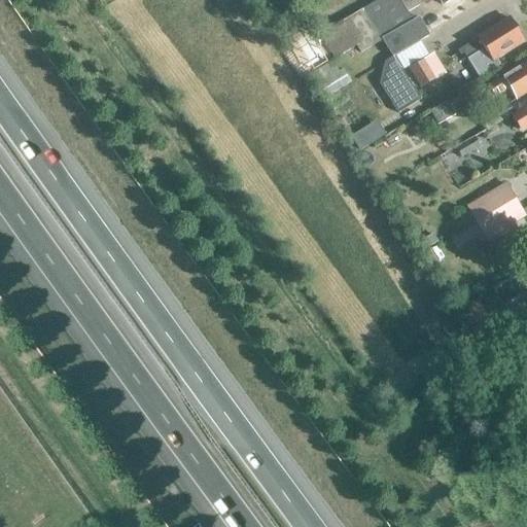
[(379,0),(318,38),(331,60),(356,45),(359,50),(382,37),(394,57),(429,36),(418,16),(413,20),(408,11),(424,1),(426,4),(431,0),(437,0),(441,5),(448,0),(379,0)]
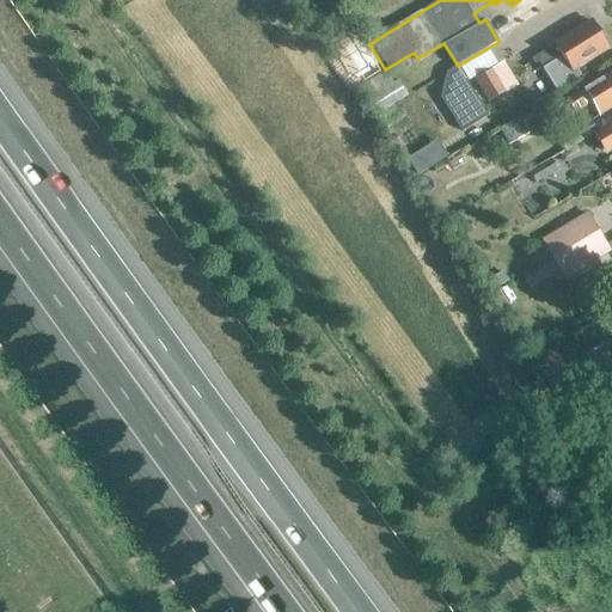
[(607,48),(591,22),(531,59),(534,65),(539,62),(557,90),(581,75),(576,68),(607,48)]
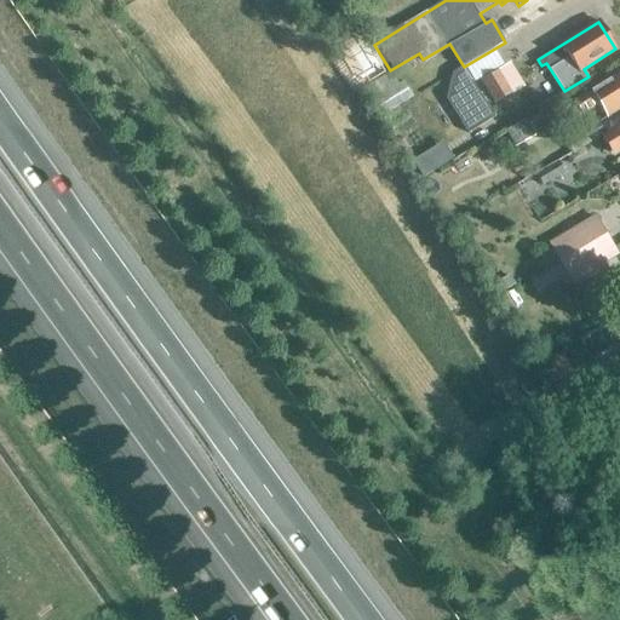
[(498,104),(512,95),(493,64),(483,70),(487,74),(481,78),(498,104)]
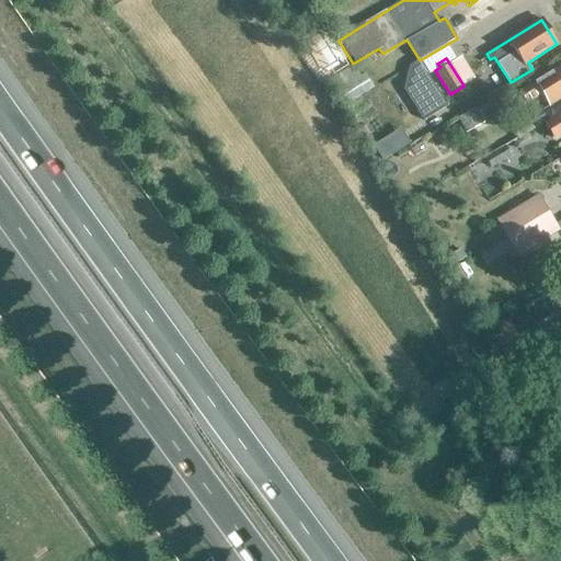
[(448,106),(420,60),(410,66),(404,86),(425,121),(448,106)]
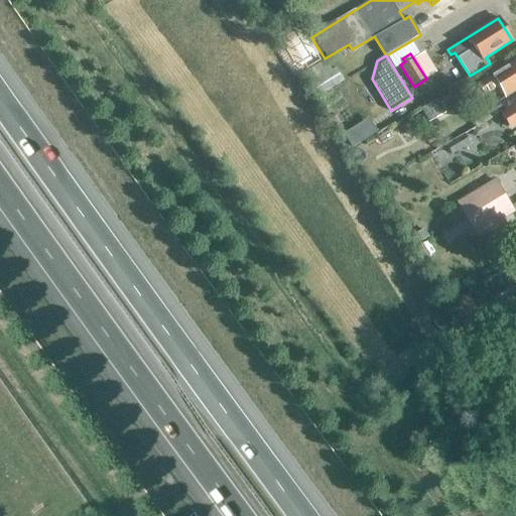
[(343,81),(335,68),(331,71),(325,59),(302,73),(316,96),(343,81)]
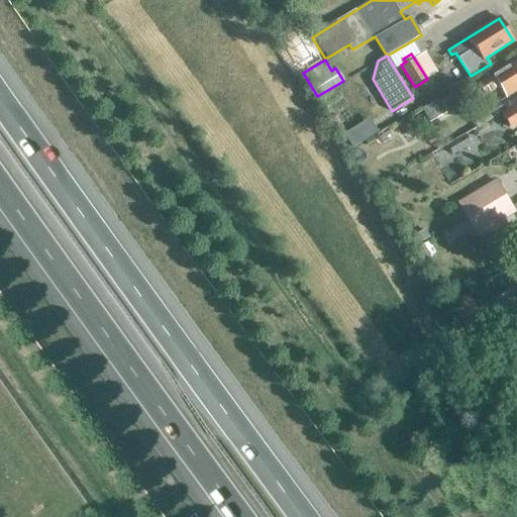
[(516,60),(479,84),(486,95),(500,86),(507,97),(516,90),(516,60)]
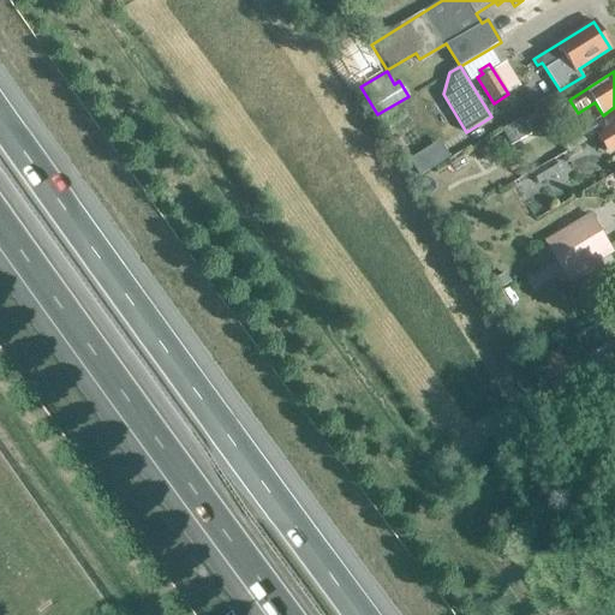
[(591,117),(557,137),(567,151),(601,131),(591,117)]
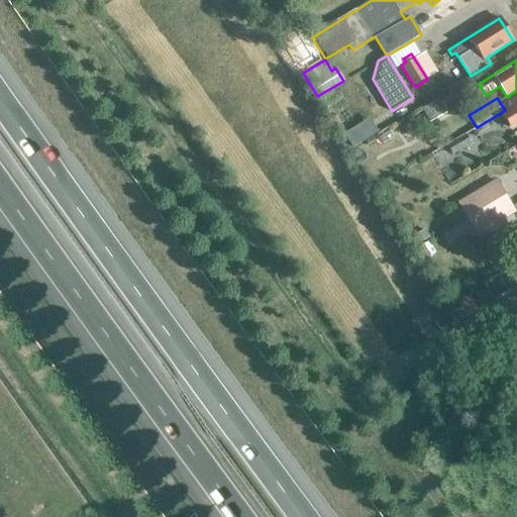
[(516,106),(502,116),(509,127),(516,121),(516,106)]
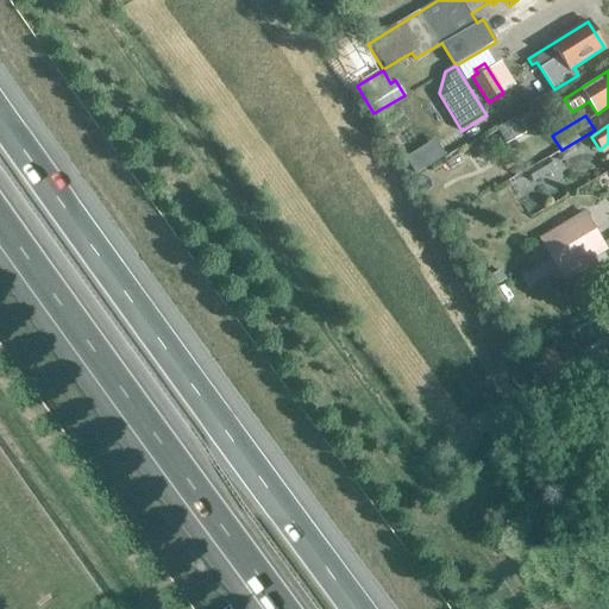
[(419,151),(405,159),(415,176),(428,167),(419,151)]
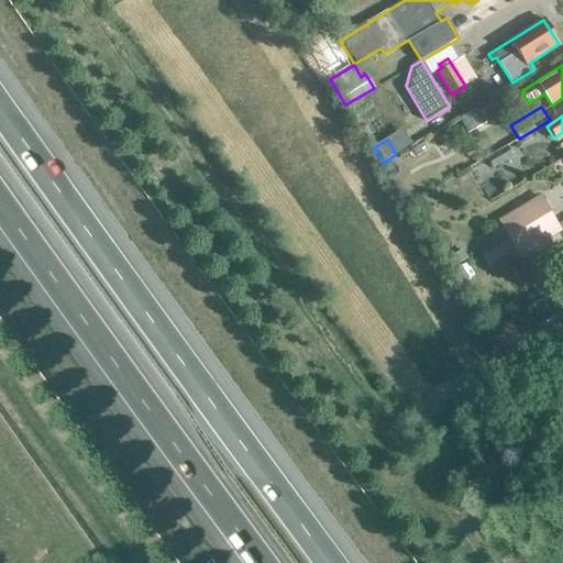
[(540,196),(498,221),(521,258),(550,242),(547,236),(559,229),(540,196)]
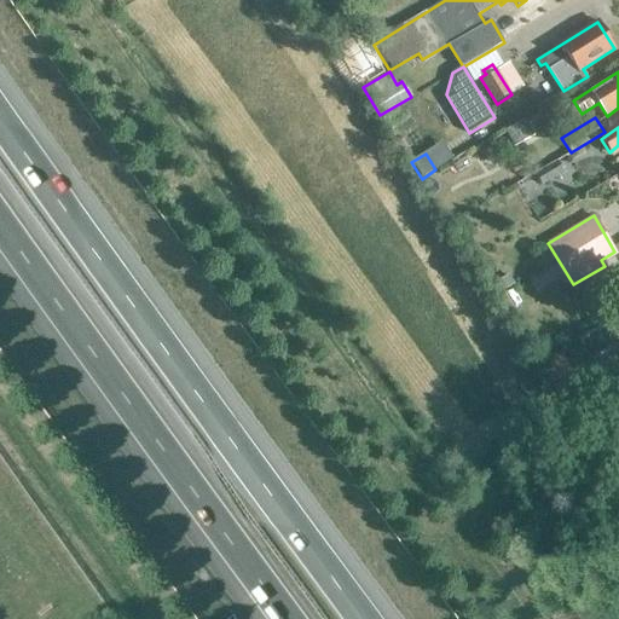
[(508,275),(499,279),(505,289),(514,284),(508,275)]
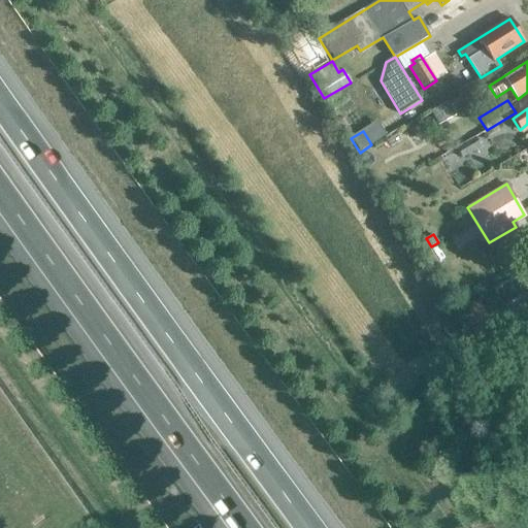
[(436,246),(425,254),(432,265),(443,258),(436,246)]
